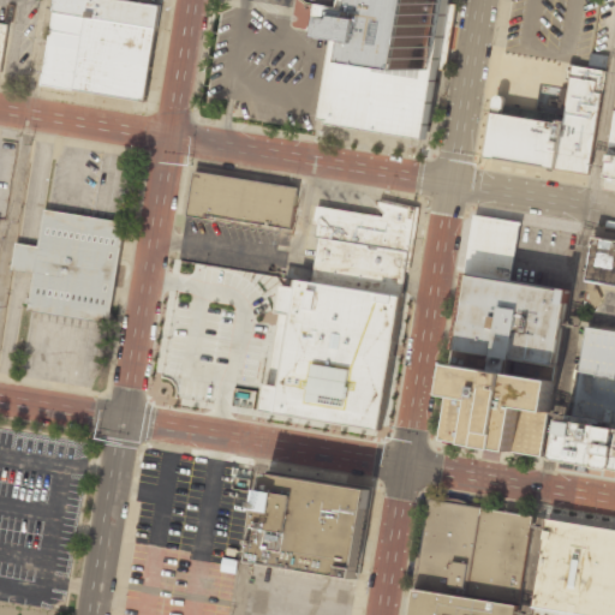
[(157,4),(129,0),(52,0),(42,88),(145,101),(157,4)]
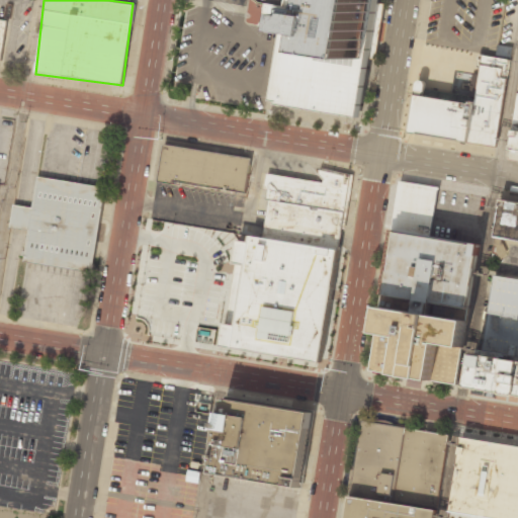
[(375,0),(287,0),(272,100),(358,115),(375,0)]
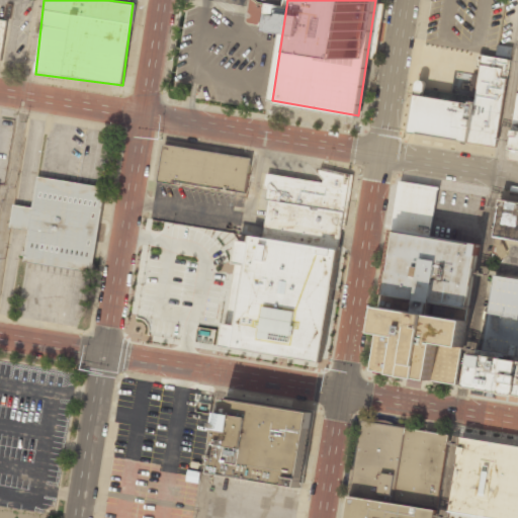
[(495,148),(510,61),(482,57),(473,104),(415,94),(408,133),(495,148)]
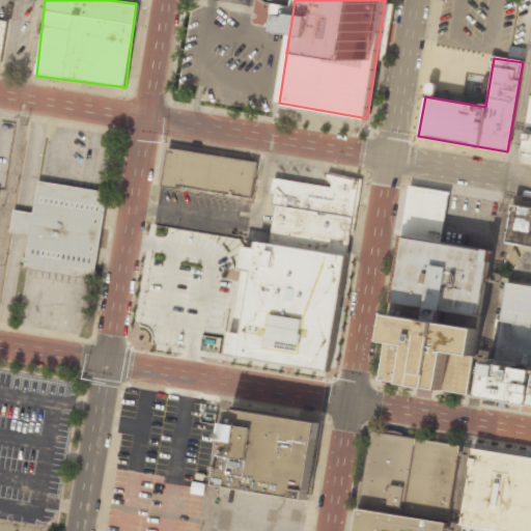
[(530,154),(521,152),(530,87),(530,154)]
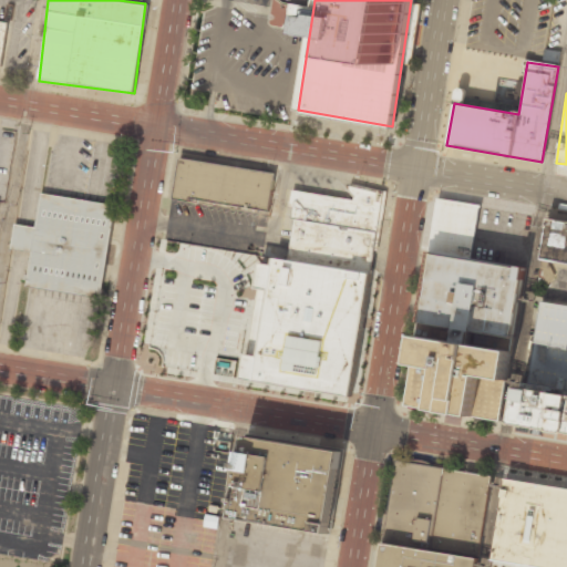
[(178,158),(172,198),(266,214),(272,175),(178,158)]
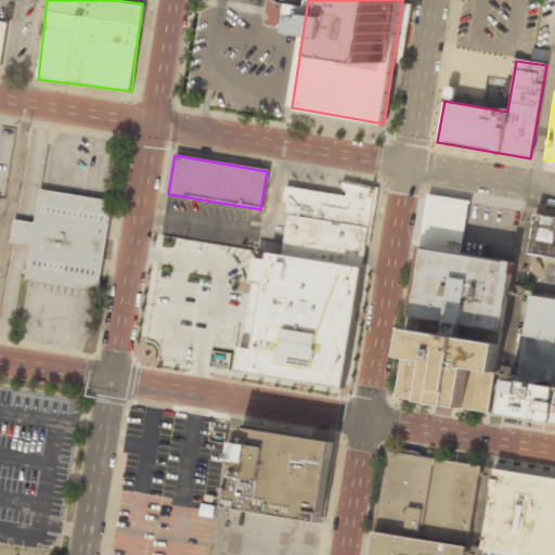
[(373,186),(341,181),(340,192),(287,184),(278,250),(266,248),(263,261),(245,259),(242,281),(259,284),(245,372),(343,387),(373,186)]
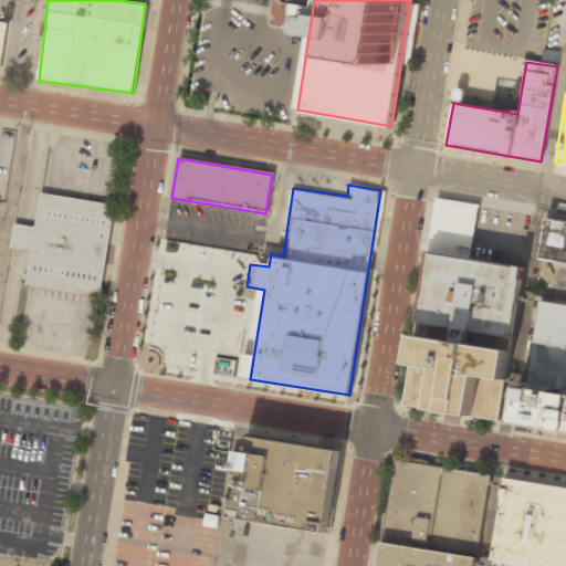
[(23,283),(101,295),(115,205),(41,194),(37,226),(16,222),(11,248),(29,250),(23,283)]
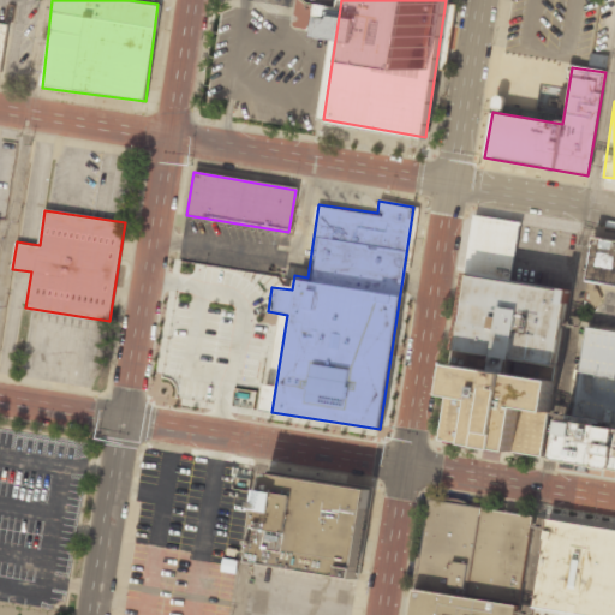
[(478,215),(457,352),(559,369),(571,290),(513,280),(523,222),(478,215)]
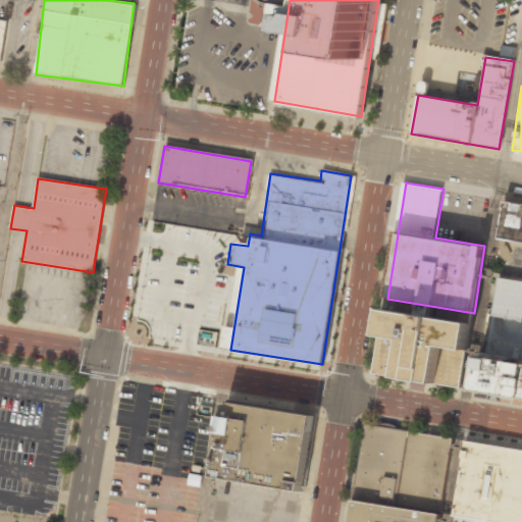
[(521,202),(521,241),(514,240),(498,238),(504,200),(521,202)]
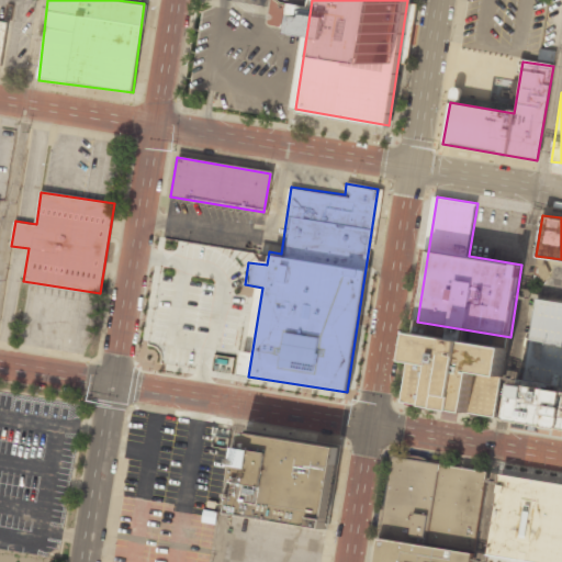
[(538,298),(561,301),(561,384),(525,379),(538,298)]
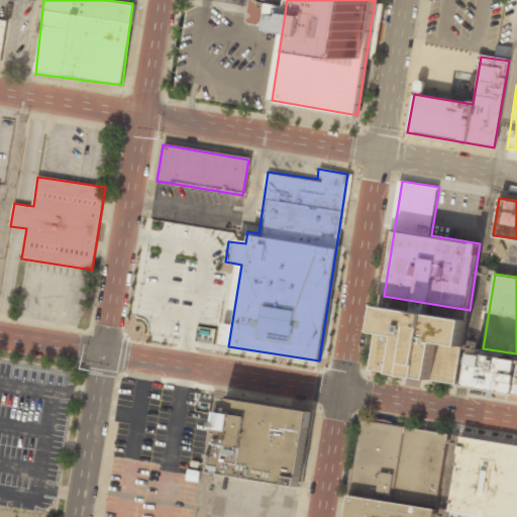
[(379,306),(369,370),(454,383),(464,319),(379,306)]
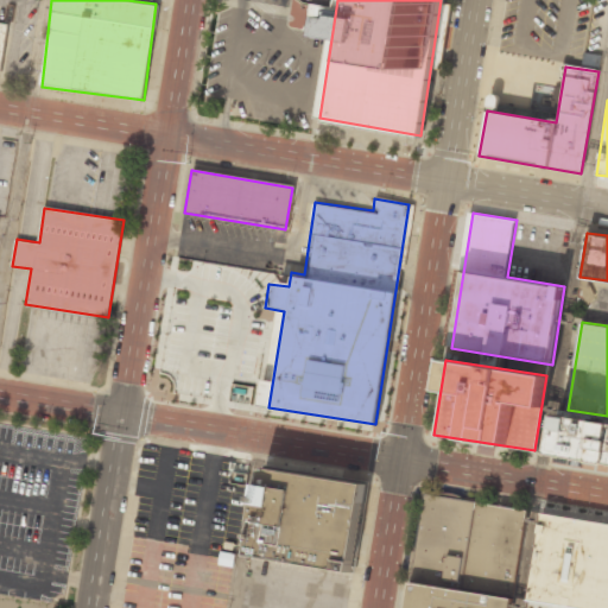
[(607,417),(558,410),(550,453),(607,461),(607,417)]
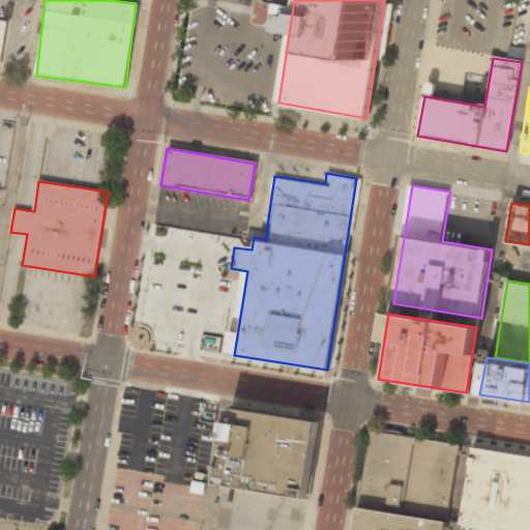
[(304,498),(317,422),(229,408),(216,483),(304,498)]
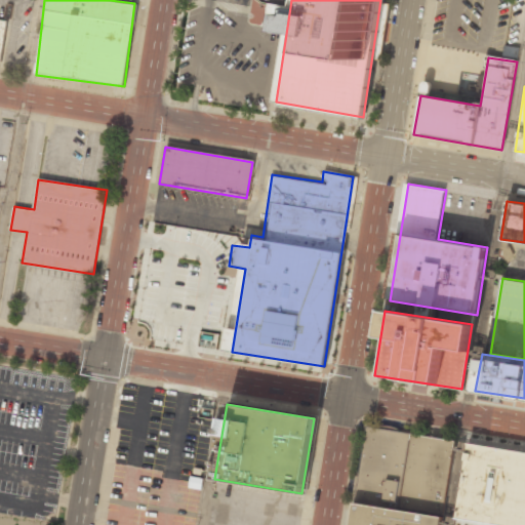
[(366,427),(351,524),(443,524),(456,441),(366,427)]
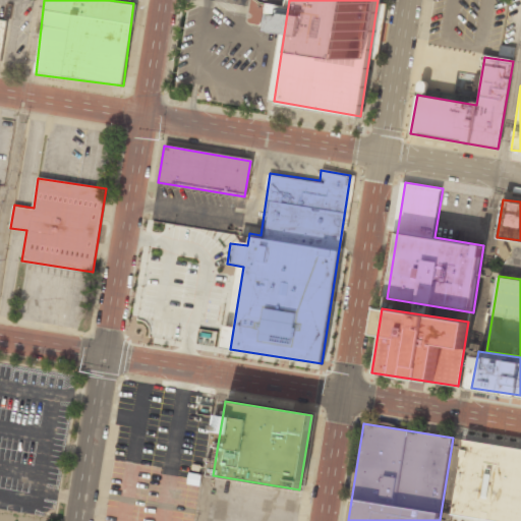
[(501,520),(520,520),(520,449),(466,440),(451,514),(455,514),(501,520)]
